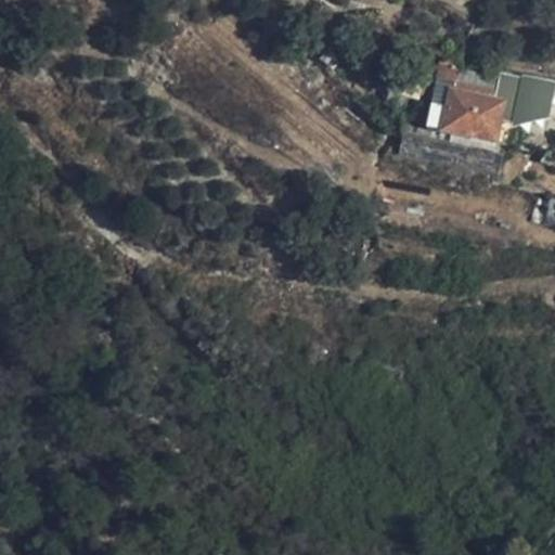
[(501,107),(510,82),(459,66),(443,62),(430,104),(443,108),(449,91),(468,98),(472,87),(488,92),(485,103),(501,107)]
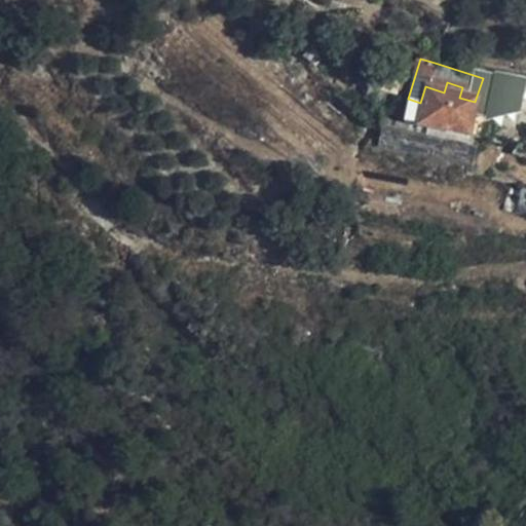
[(408,99),(402,118),(464,137),(470,117),(475,102),(459,98),(462,87),(447,82),(444,92),(425,86),(420,103),(408,99)]
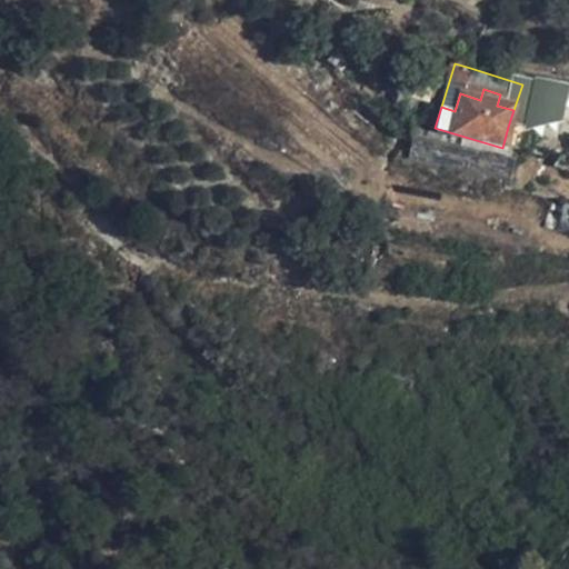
[(505,182),(515,152),(502,148),(435,128),(413,121),(405,151),(505,182)]
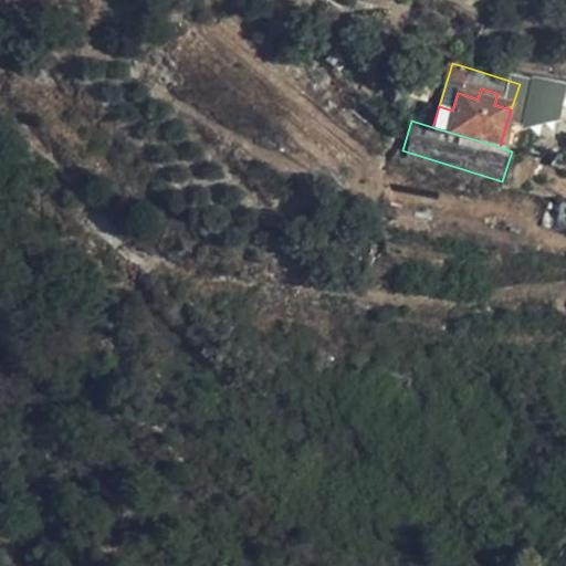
[(500,147),(512,152),(519,129),(505,126),(500,147)]
